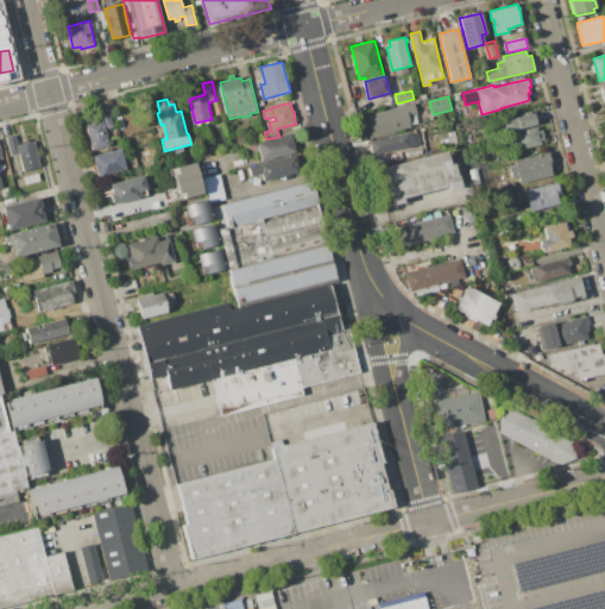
[(414,104),(417,114),(409,117),(411,126),(373,136),(369,114),(414,104)]
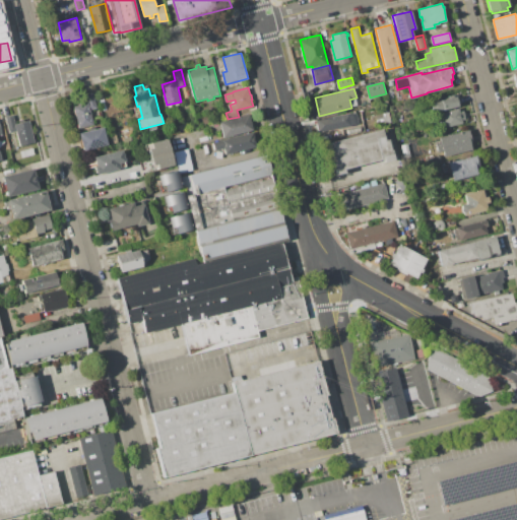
[(80,105),(80,102),(83,102),(83,104),(88,103),(86,93),(94,91),(98,108),(90,109),(94,125),(80,128),(75,106),(80,105)]
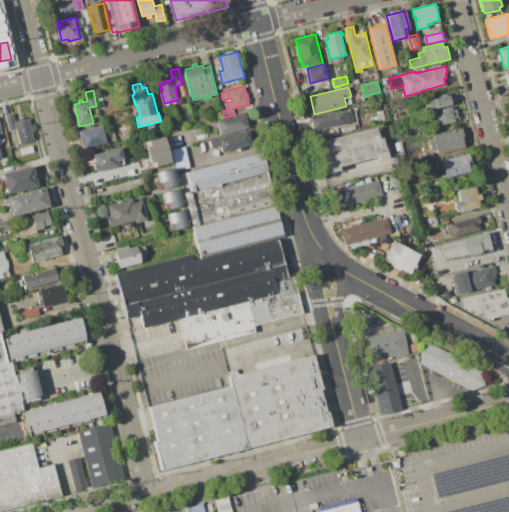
[(449,95),(450,96),(454,95),(456,102),(451,103),(452,104),(427,111),(424,101),(449,95)]
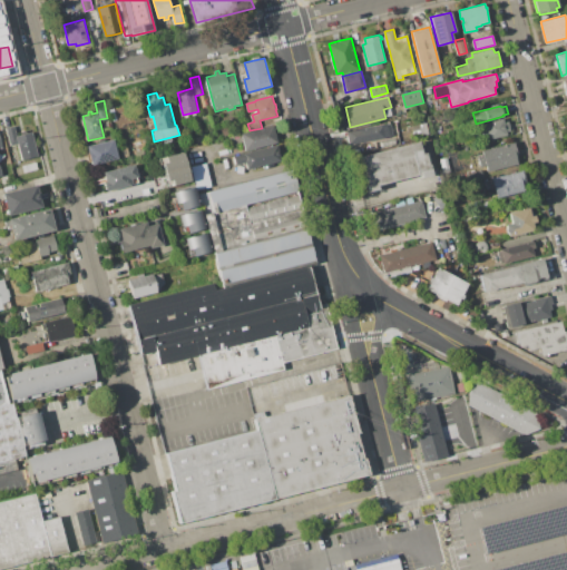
[(505,118),(505,121),(509,121),(511,130),(508,131),(508,135),(487,140),(482,124),(505,118)]
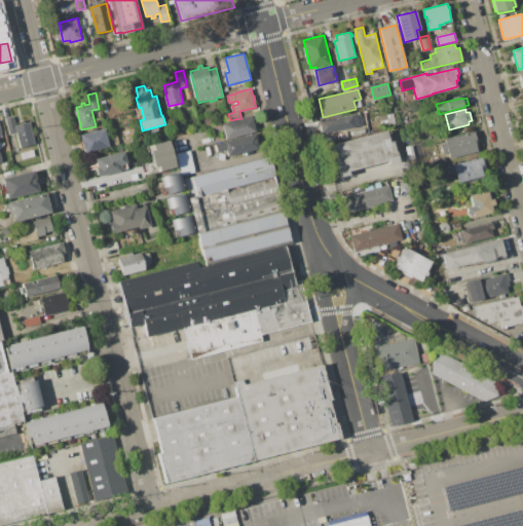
[(362,113),(364,125),(323,134),(321,121),(362,113)]
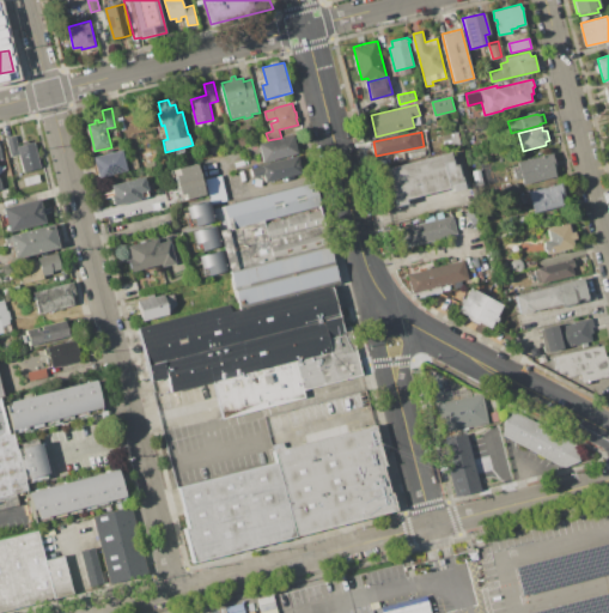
[(294,134),(299,152),(265,162),(260,144),(294,134)]
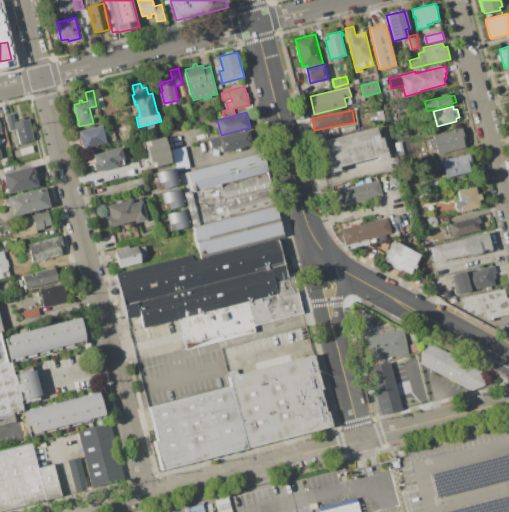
[(14,113),(16,122),(20,121),(20,118),(24,117),(25,120),(30,118),(35,140),(21,143),(17,129),(10,131),(6,115),(14,113)]
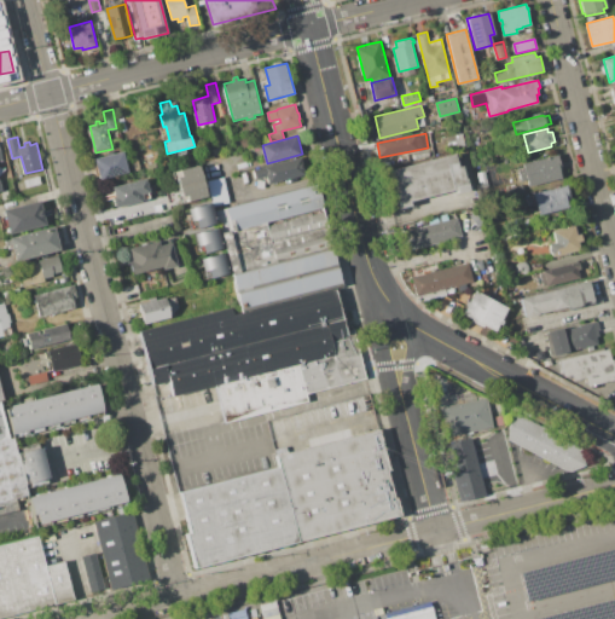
[(123,151),(129,172),(100,179),(96,158),(123,151)]
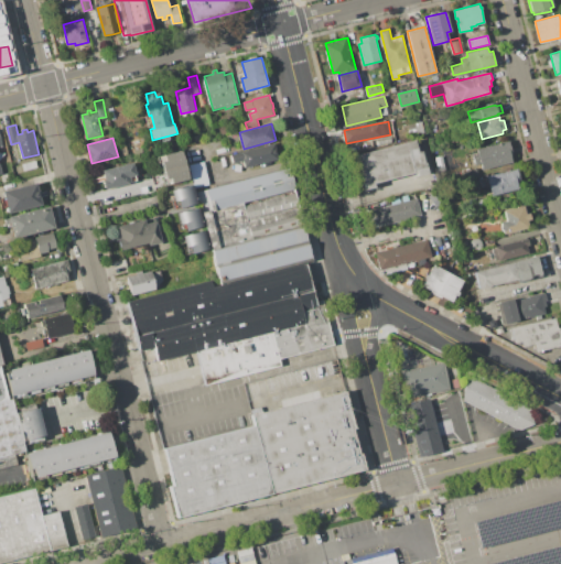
[(358,160),(356,154),(416,139),(419,152),(422,151),(428,173),(418,176),(417,172),(375,183),(376,186),(365,190),(363,183),(362,183),(360,179),(362,179),(358,165),(357,165),(356,161),(358,160)]
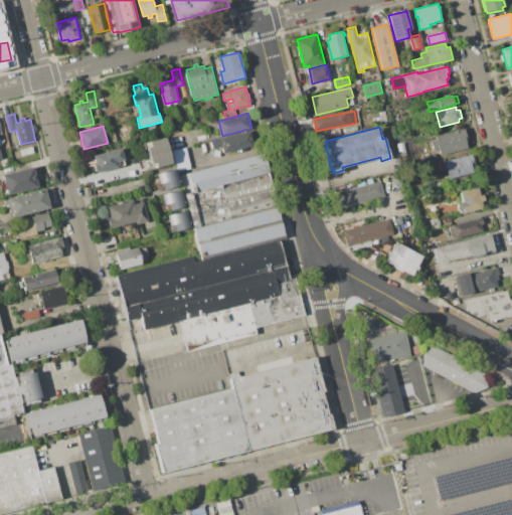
[(466,128),(469,141),(467,142),(469,147),(441,155),(440,150),(435,151),(432,142),(437,141),(436,136),(466,128)]
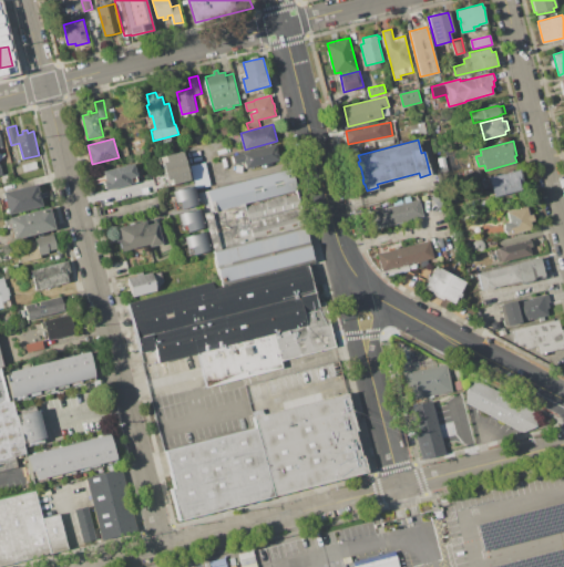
[(276,144),(279,161),(246,169),(245,161),(234,164),(232,155),(276,144)]
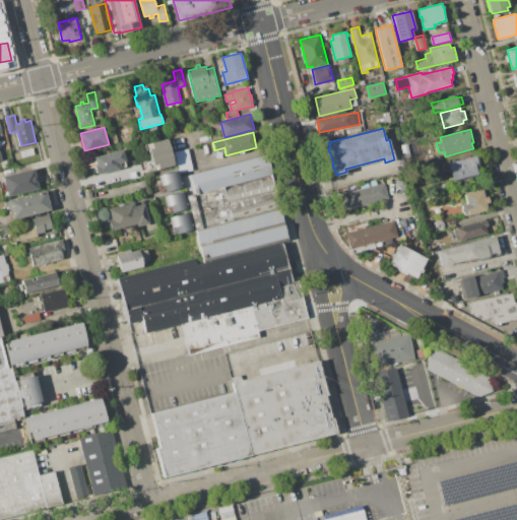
[(157,164),(153,165),(149,148),(153,147),(152,142),(168,138),(175,165),(158,169),(157,164)]
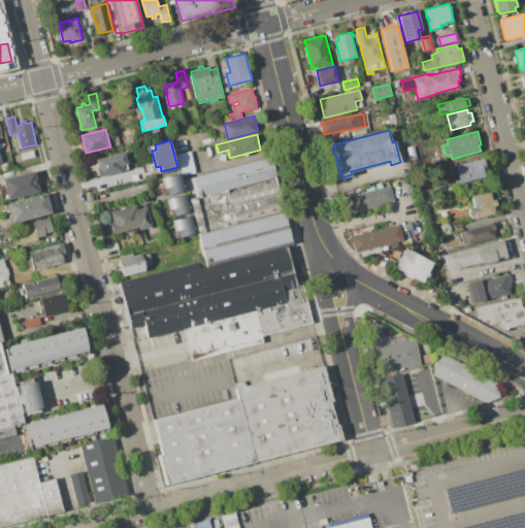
[(35,150),(36,158),(24,161),(22,154),(35,150)]
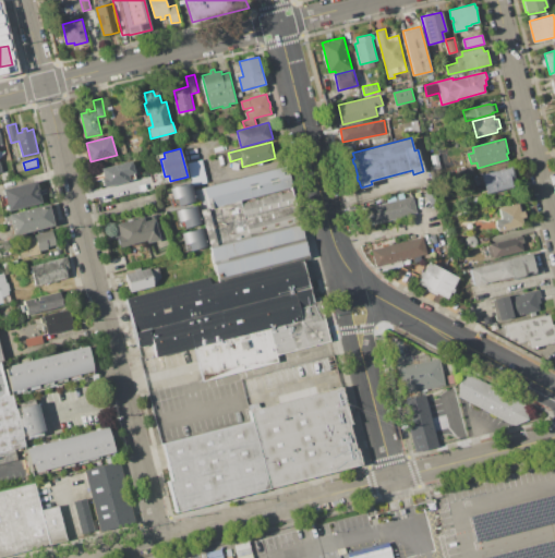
[(132,160),(135,172),(129,174),(131,180),(105,186),(103,178),(104,178),(101,168),(132,160)]
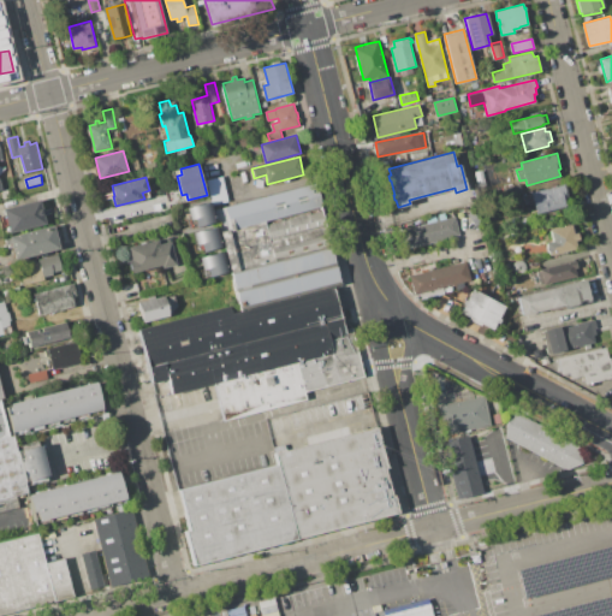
[(227,201),(224,177),(213,179),(217,203),(227,201)]
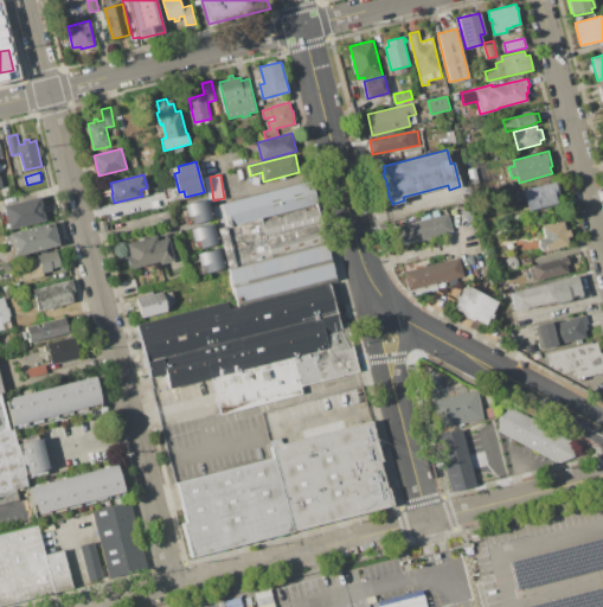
[(229,227),(224,204),(314,180),(321,203),(229,227)]
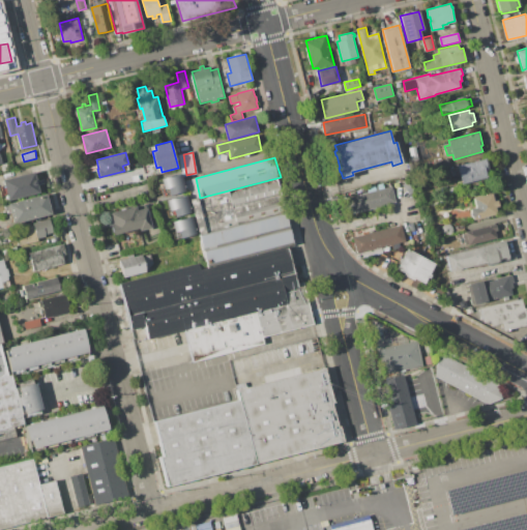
[(486,158),(489,169),(485,170),(487,177),(462,183),(458,166),(486,158)]
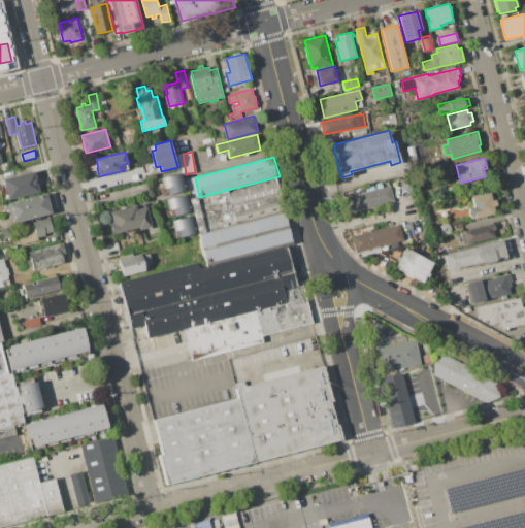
[(5,185),(3,179),(35,171),(37,180),(46,177),(47,182),(38,184),(40,192),(8,199),(7,193),(4,194),(2,185),(5,185)]
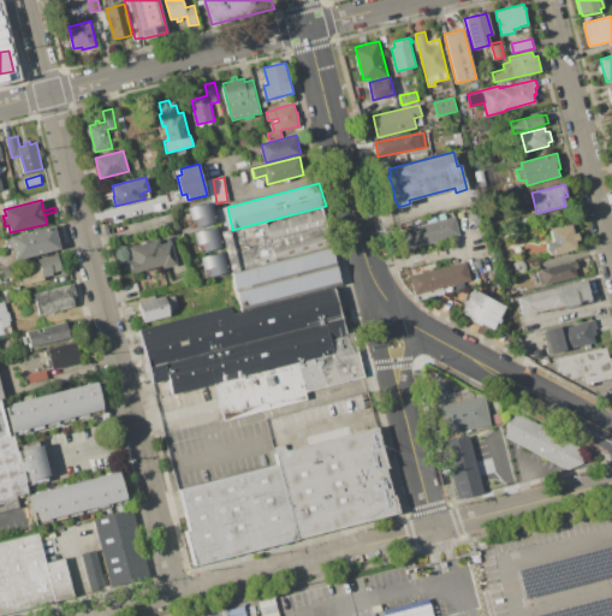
[(211,202),(215,223),(190,229),(189,219),(190,219),(188,208),(211,202)]
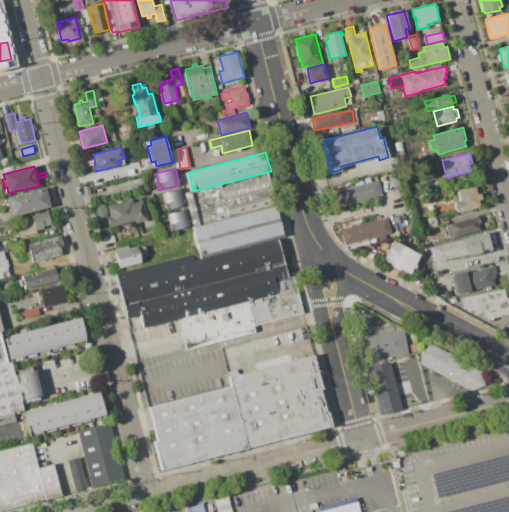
[(195,227),(187,193),(193,191),(268,172),(279,205),(195,227)]
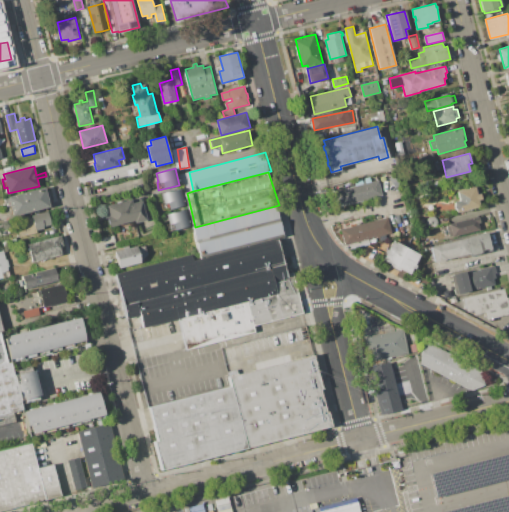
[(356,185),(355,180),(371,176),(372,181),(379,179),(383,195),(336,207),(332,191),(356,185)]
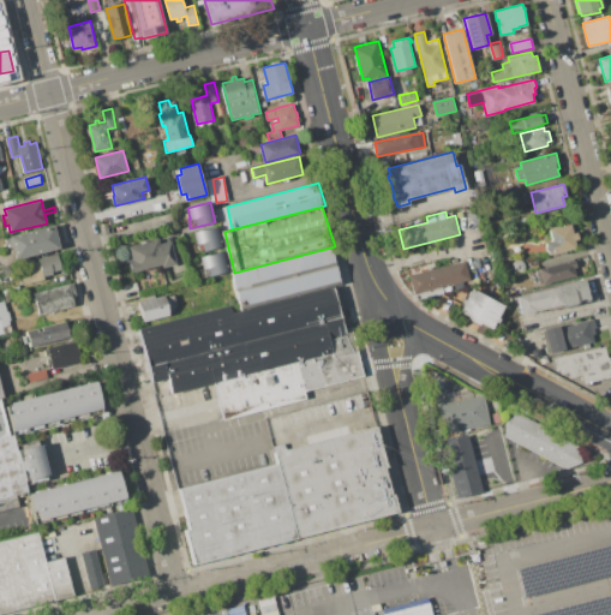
[(546,243),(553,240),(550,230),(571,224),(574,233),(577,232),(579,238),(575,239),(577,248),(549,255),(546,243)]
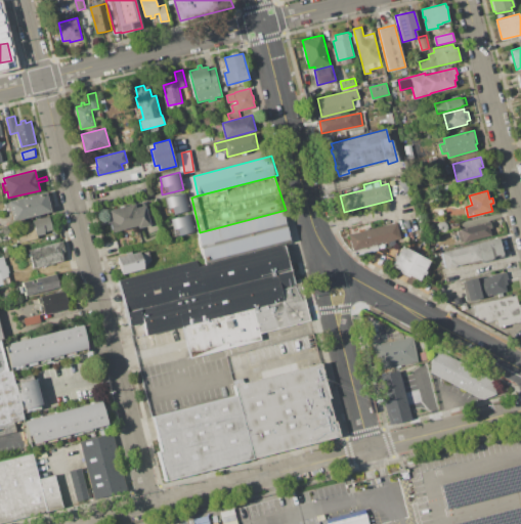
[(9,203),(9,201),(47,191),(52,212),(14,221),(10,207),(7,208),(5,204),(9,203)]
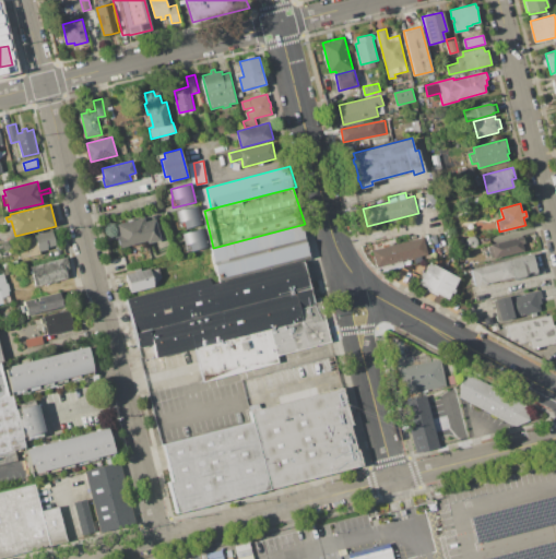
[(197,205),(201,225),(179,230),(177,222),(178,222),(176,211),(197,205)]
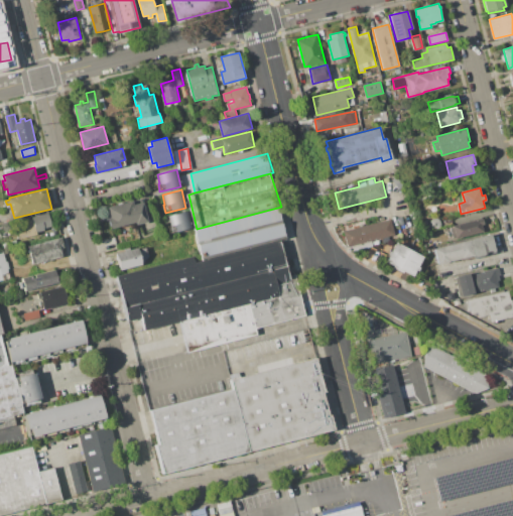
[(133,201),(134,205),(143,202),(148,221),(137,224),(136,222),(111,228),(109,218),(111,217),(108,207),(133,201)]
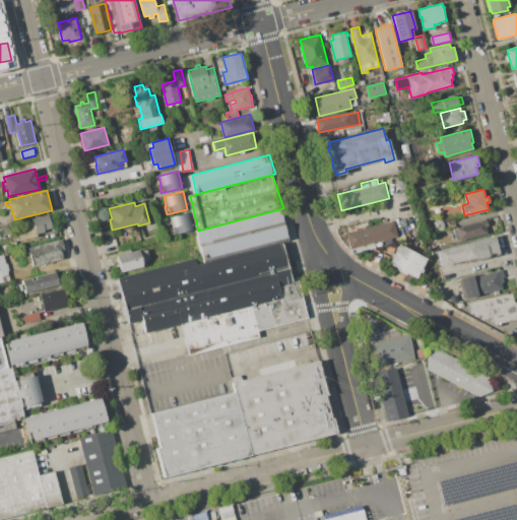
[(197,231),(205,263),(292,240),(283,208),(198,231),(197,231)]
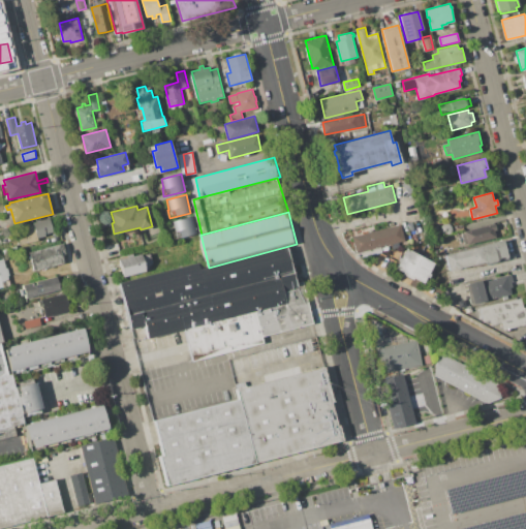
[(192,216),(196,234),(175,239),(173,231),(174,230),(172,221),(192,216)]
